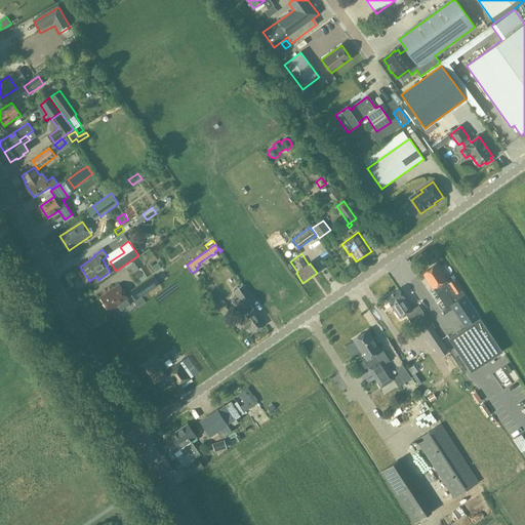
[(434,288),(447,309),(451,306),(466,327),(449,338),(472,371),(502,351),(454,279),(448,283),(446,280),(436,265),(423,274),(434,288)]
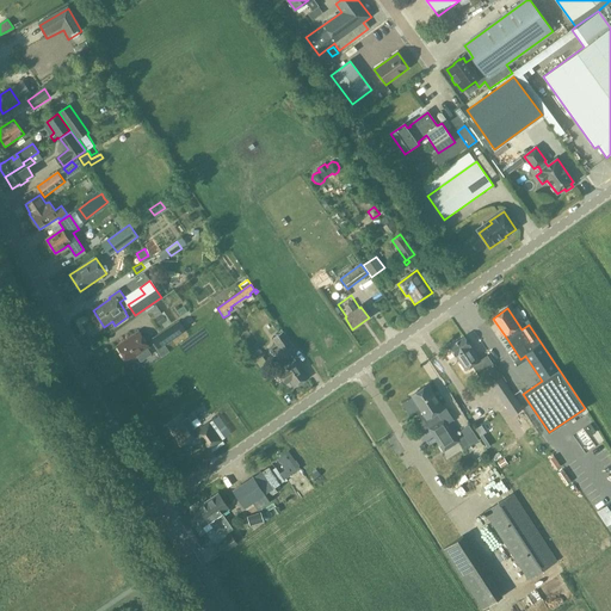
[(152,321),(155,328),(167,323),(164,315),(152,321)]
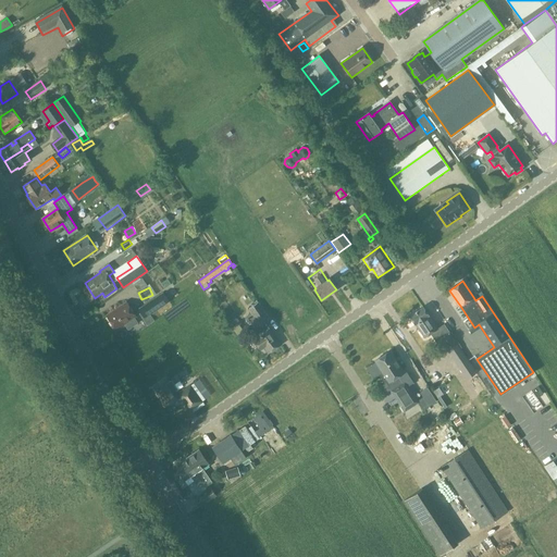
[(163,292),(138,309),(141,313),(139,314),(148,325),(155,321),(151,314),(170,301),(163,292)]
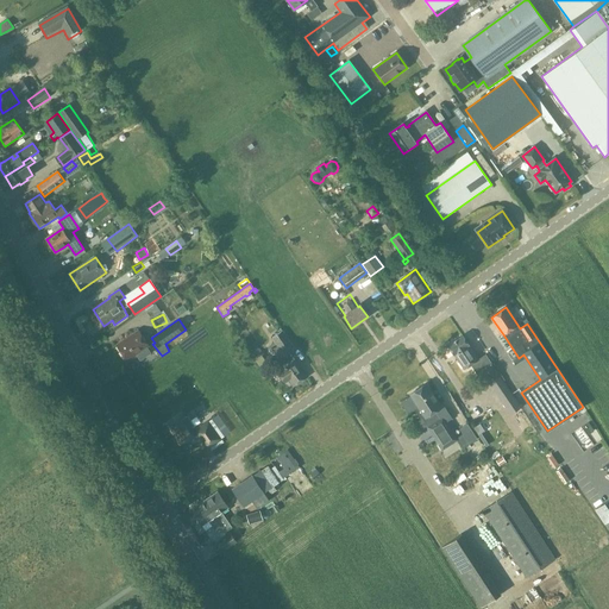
[(127,338),(117,345),(123,353),(127,362),(132,359),(136,356),(138,358),(139,360),(145,357),(150,353),(149,351),(148,349),(148,347),(150,347),(144,339),(138,331),(127,338)]
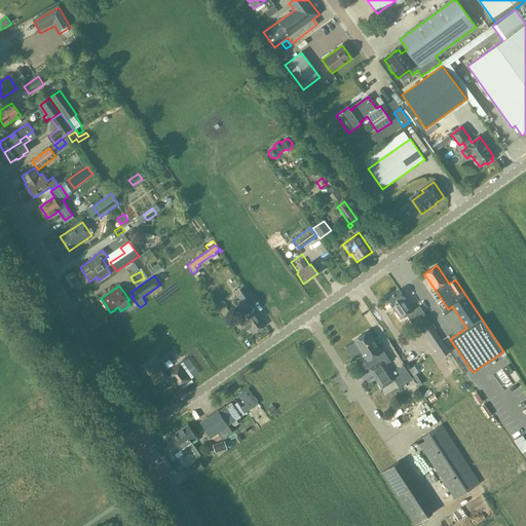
[(242,287),(235,292),(248,308),(256,302),(245,286),(242,287)]
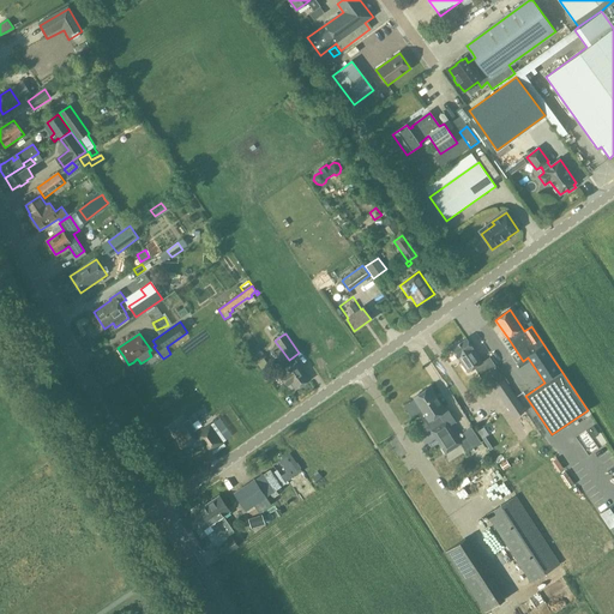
[(467,339),(451,349),(468,373),(475,368),(483,381),(487,379),(515,419),(525,411),(495,366),(489,357),(482,363),(467,339)]
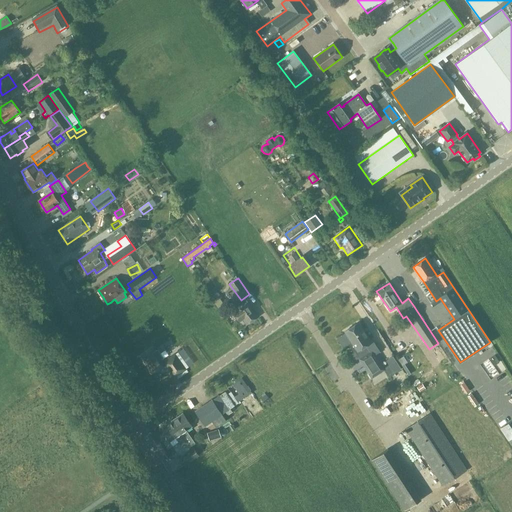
[(249,303),(236,312),(233,314),(239,322),(242,320),(246,326),(259,317),(249,303)]
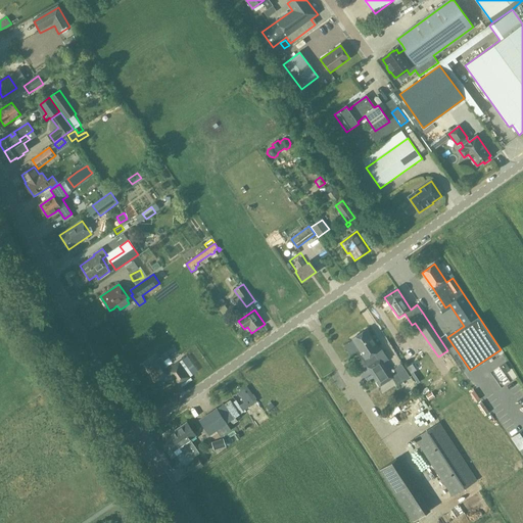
[(352,340),(344,345),(350,355),(355,351),(362,361),(365,359),(366,359),(370,365),(367,367),(379,386),(392,377),(383,363),(388,360),(380,348),(379,349),(366,330),(352,339),(352,340)]
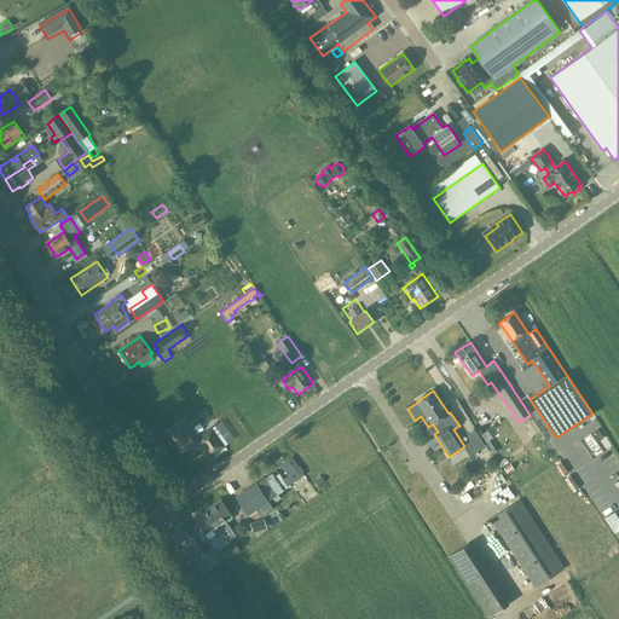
[(184,422),(168,433),(181,453),(197,443),(194,437),(198,434),(191,422),(186,426),(184,422)]
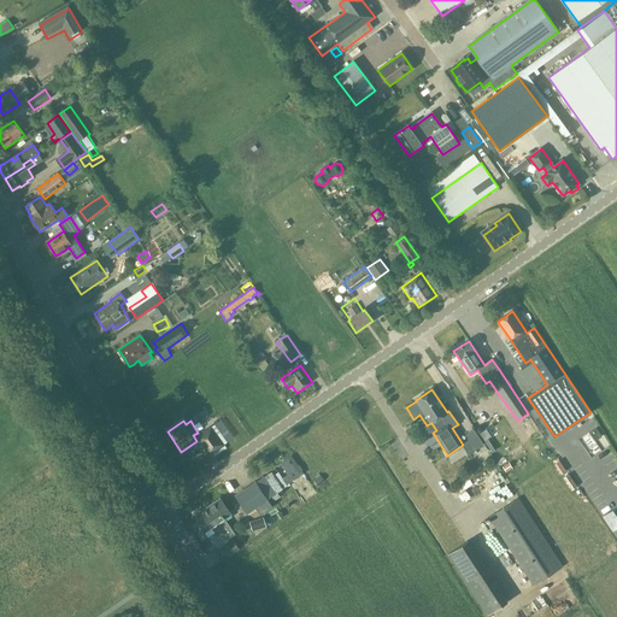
[(212,425),(227,446),(234,441),(223,427),(218,421),(212,425)]
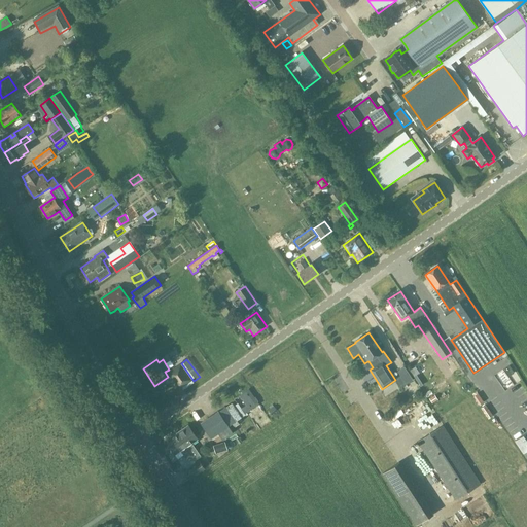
[(170,373),(180,388),(181,388),(182,390),(192,384),(181,365),(170,373)]
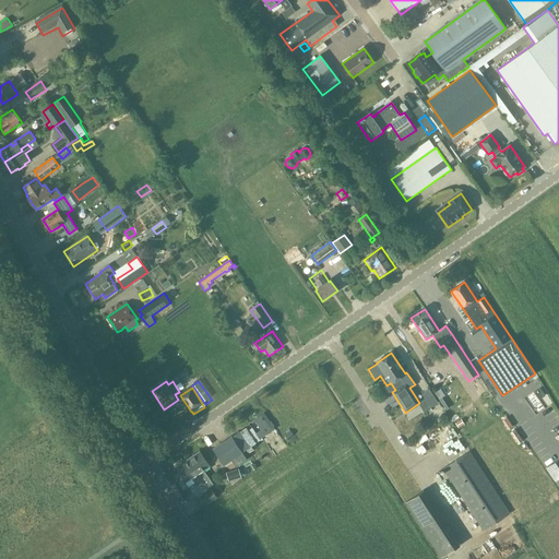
[(539,388),(534,392),(539,399),(545,395),(539,388)]
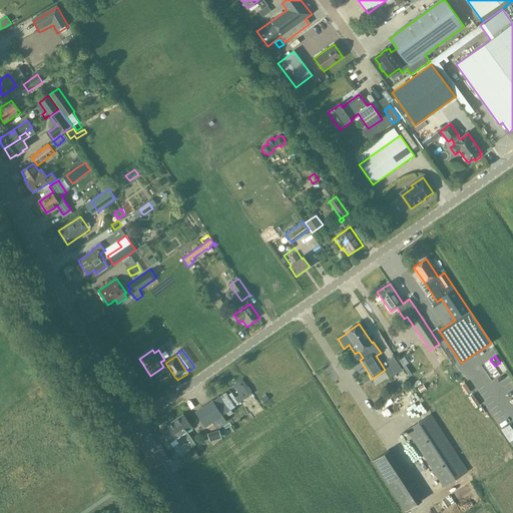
[(402,370),(394,357),(387,361),(395,374),(402,370)]
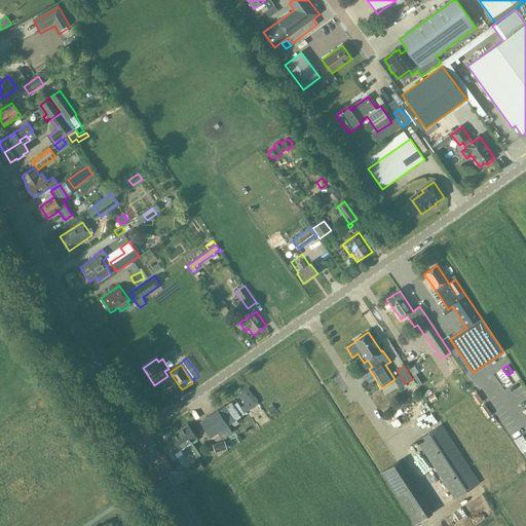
[(239,408),(243,413),(258,404),(249,388),(239,395),(238,396),(245,405),(239,408)]
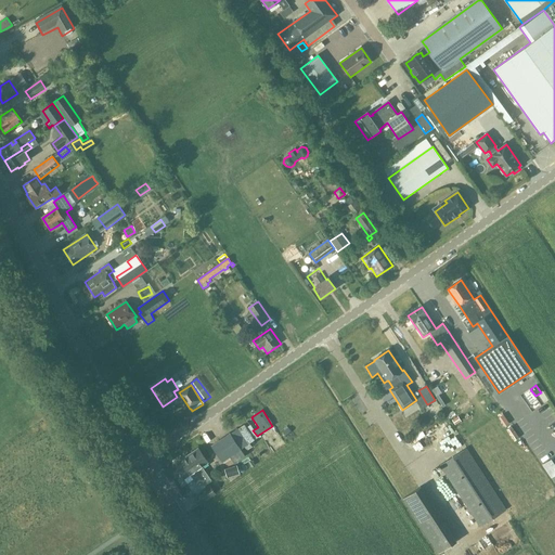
[(245,456),(241,449),(231,434),(211,446),(222,462),(230,457),(234,463),(245,456)]
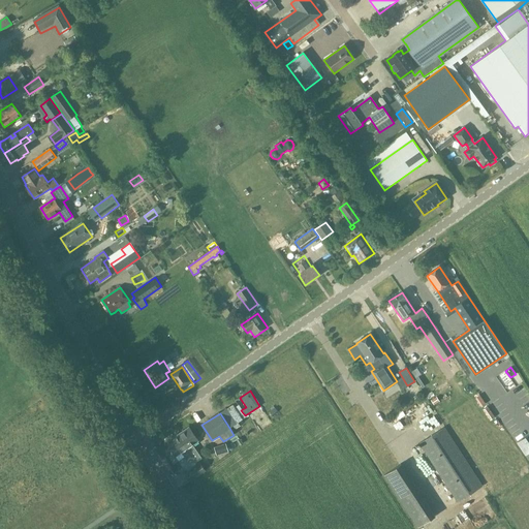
[(189,428),(178,435),(194,460),(196,462),(201,459),(192,444),(198,441),(189,428)]
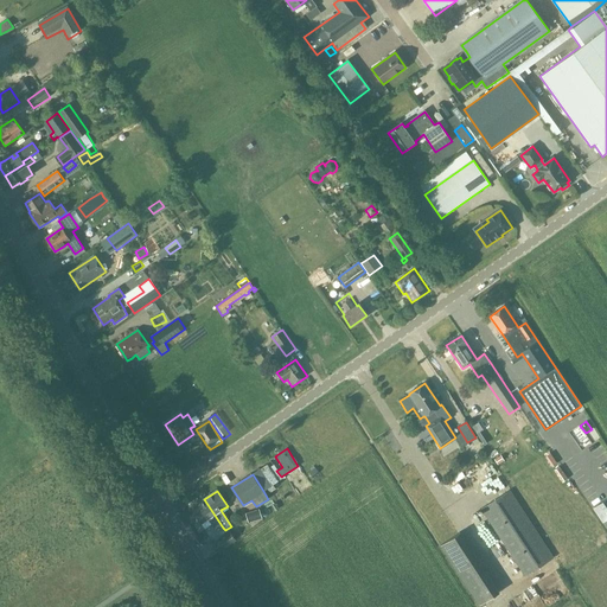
[(510,491),(481,509),(525,576),(554,557),(510,491)]
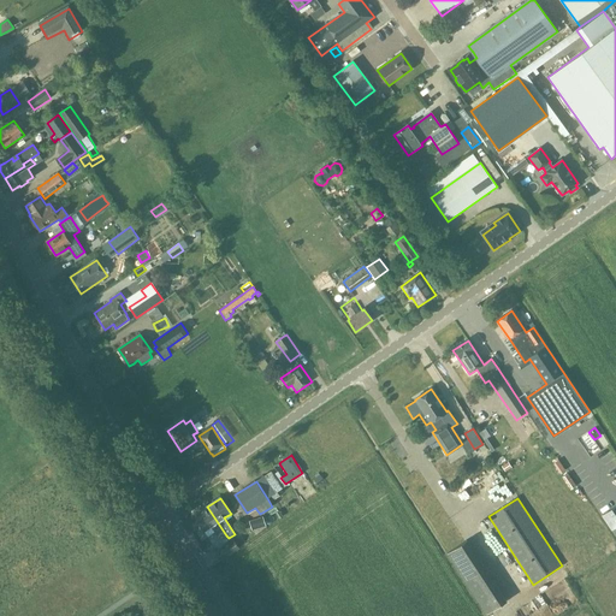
[(226,535),(207,507),(194,515),(205,531),(211,527),(220,539),(226,535)]
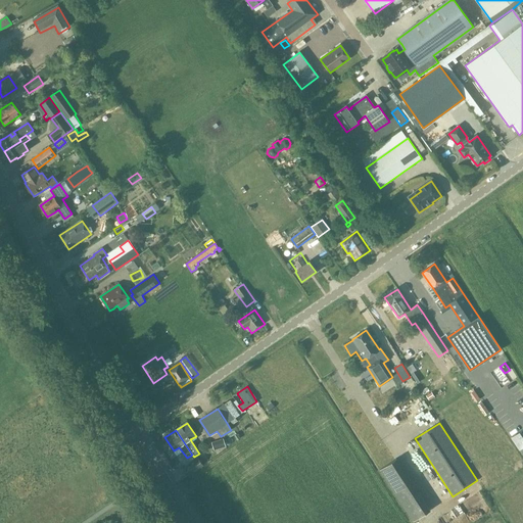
[(512,438),(520,449),(522,446),(522,431),(512,438)]
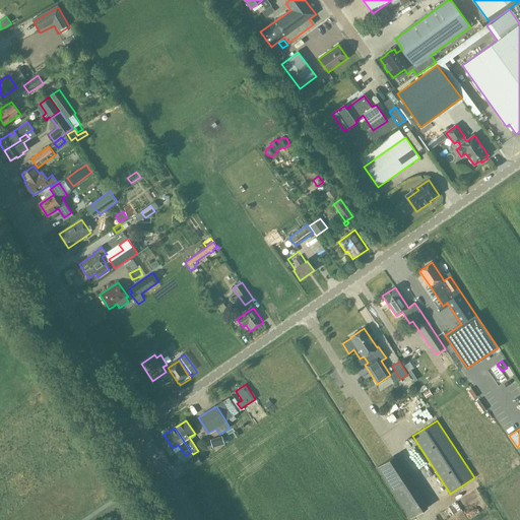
[(224,444),(222,437),(211,440),(213,447),(224,444)]
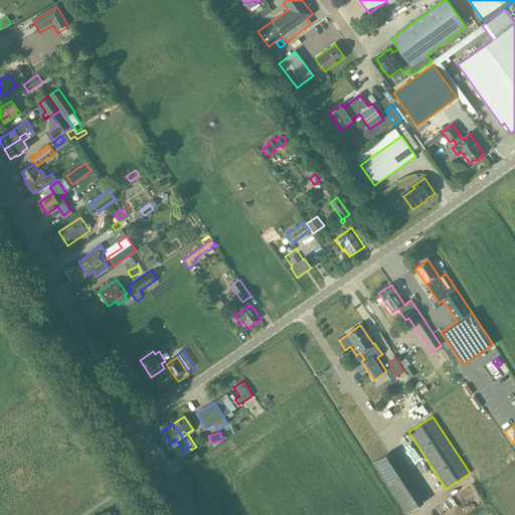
[(405,437),(399,440),(411,461),(416,458),(405,437)]
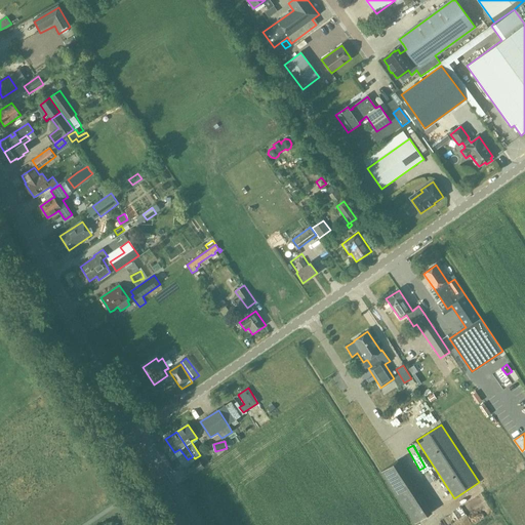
[(199,459),(186,469),(191,477),(204,468),(199,459)]
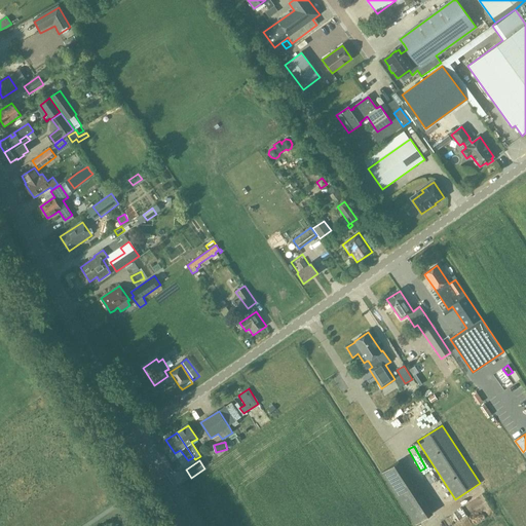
[(433,514),(399,462),(382,473),(416,524),(433,514)]
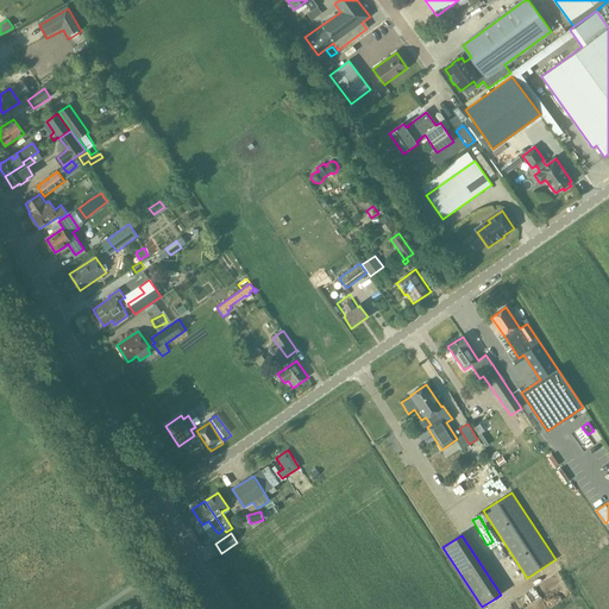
[(213,544),(207,548),(213,557),(219,553),(213,544)]
